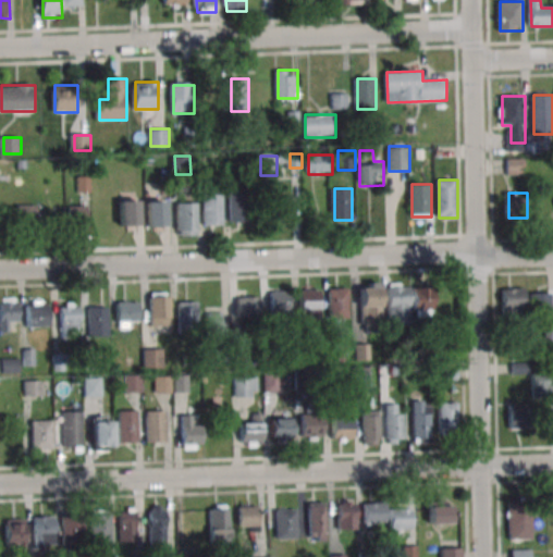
[(206,225),(224,225),(224,194),(206,194),(206,225)]
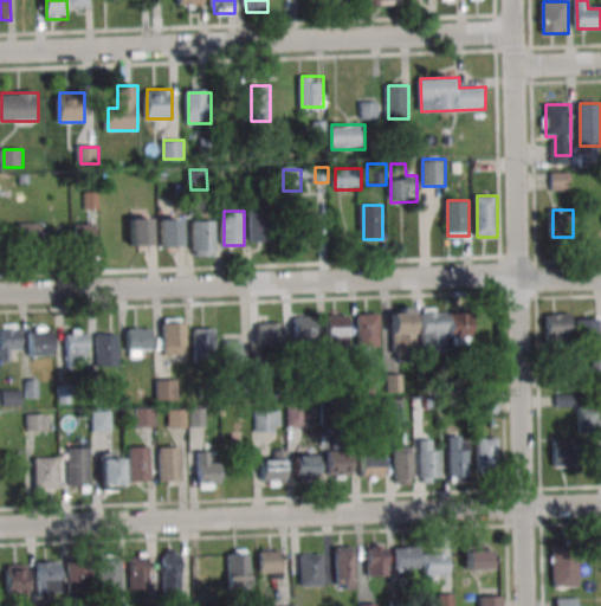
[(273,211),(253,211),(253,242),(273,242),(273,211)]
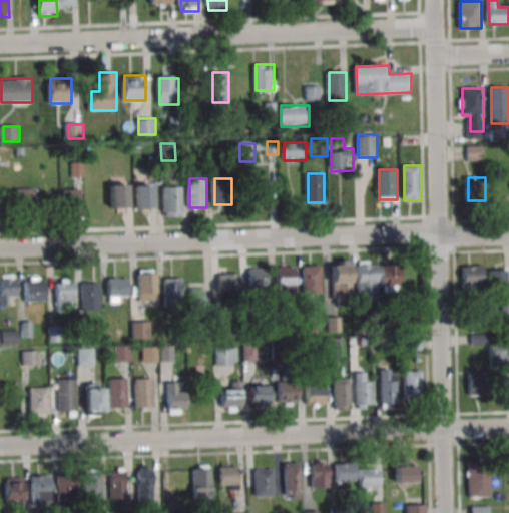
[(111,208),(129,208),(129,184),(111,184),(111,208)]
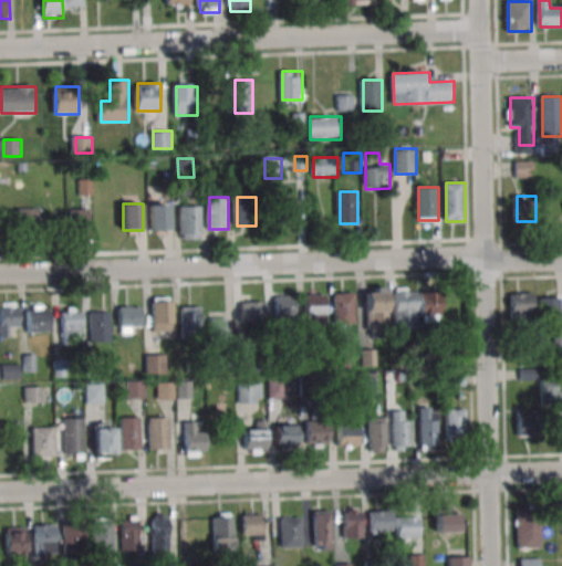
[(151,231),(170,231),(170,203),(151,203),(151,231)]
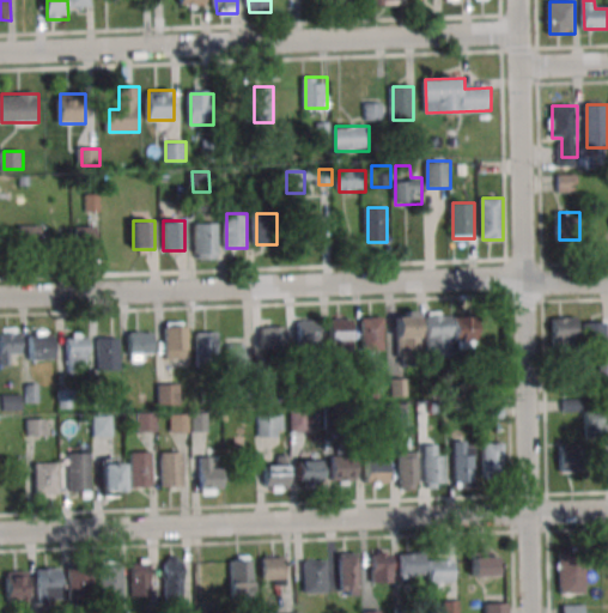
[(219,222),(198,222),(198,260),(219,260),(219,222)]
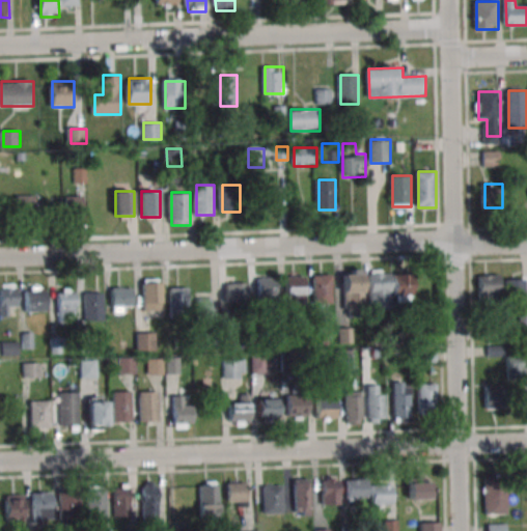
[(40,196),(20,196),(20,215),(40,215),(40,196)]
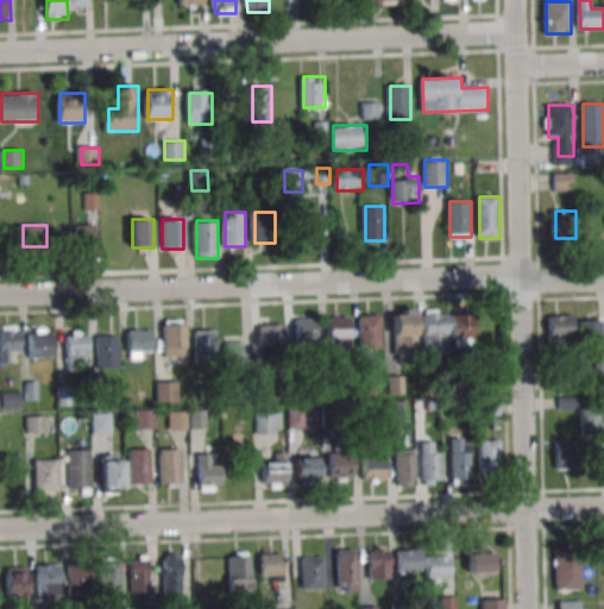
[(99,225),(77,225),(77,256),(99,256),(99,225)]
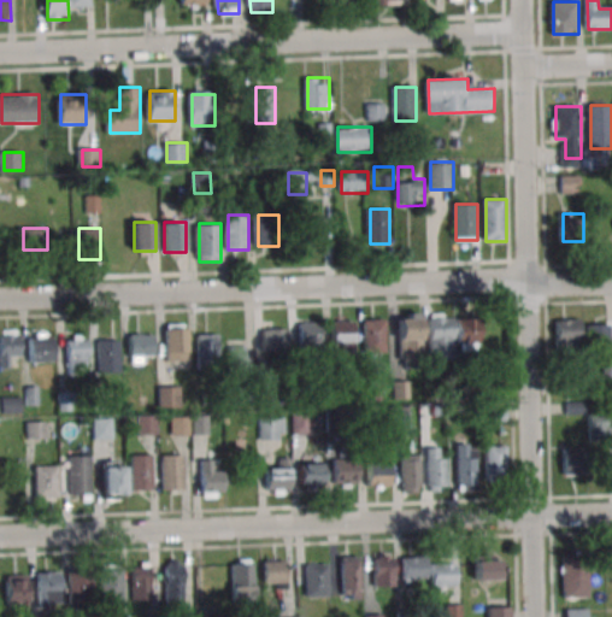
[(401,313),(401,364),(424,364),(424,313),(401,313)]
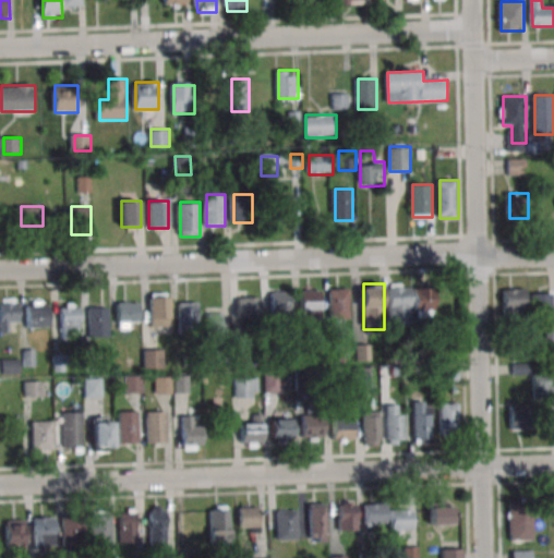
[(392,283),(392,324),(413,324),(413,283),(392,283)]
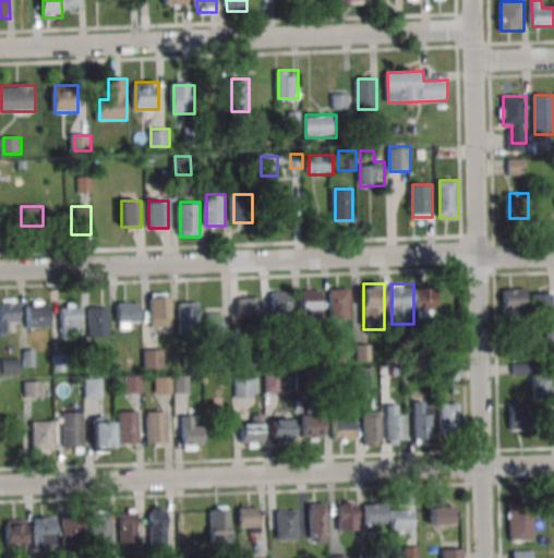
[(351,318),(351,288),(333,288),(333,318),(351,318)]
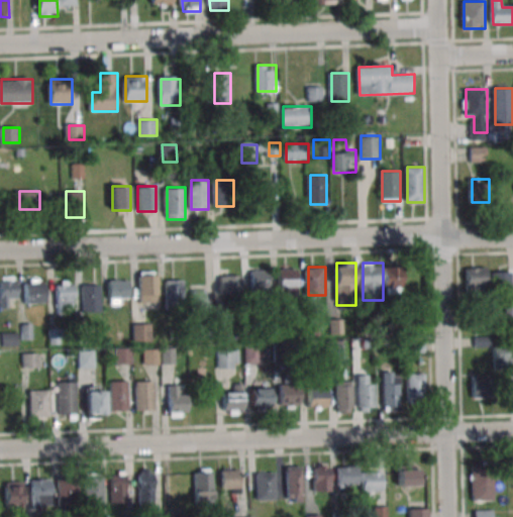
[(404,288),(404,267),(386,267),(386,288),(404,288)]
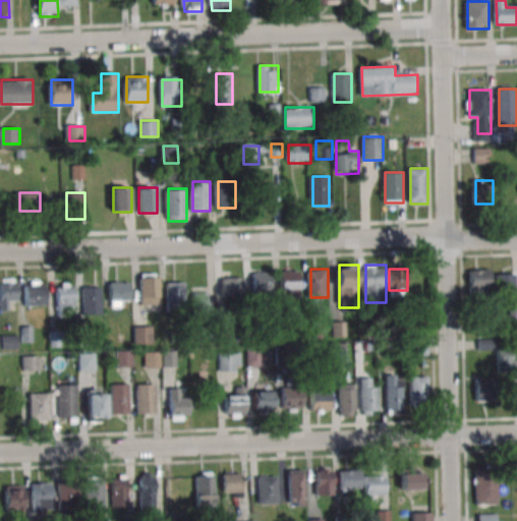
[(472,269),(472,290),(492,290),(492,269),(472,269)]
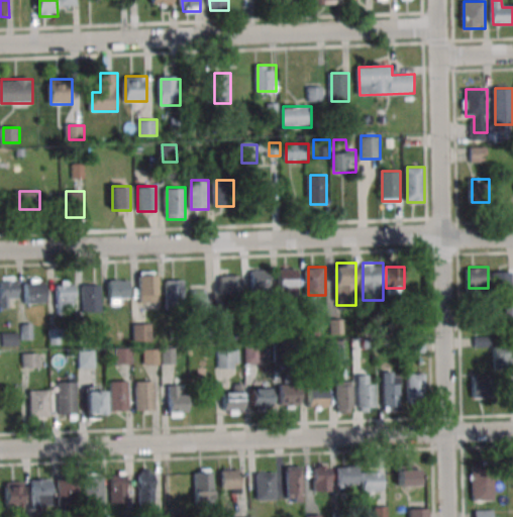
[(280,270),(280,296),(300,296),(300,270),(280,270)]
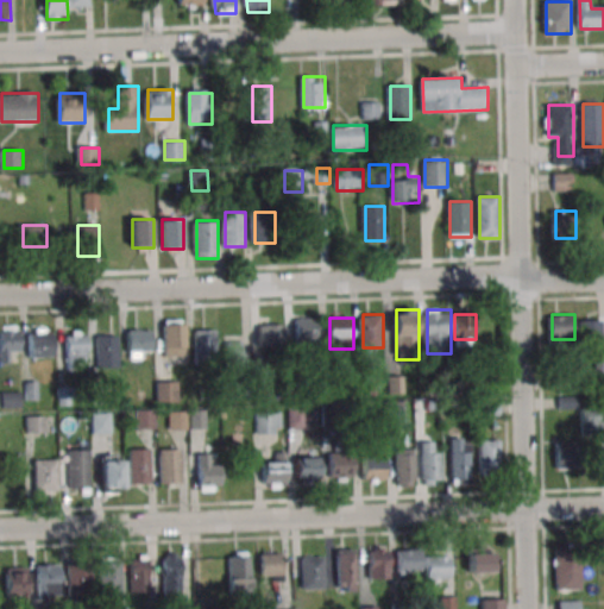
[(320,319),(299,319),(299,343),(320,343),(320,319)]
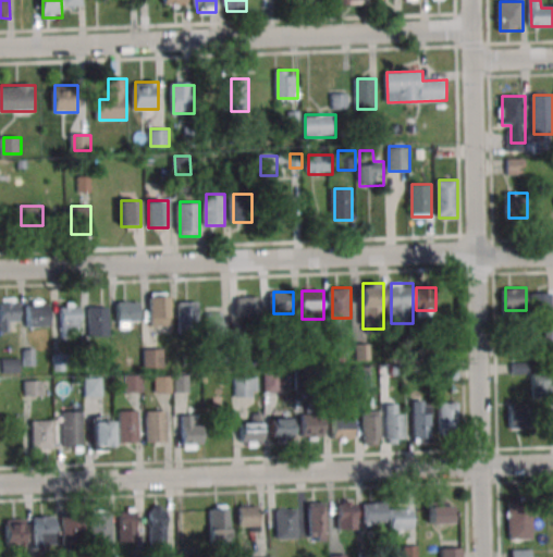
[(172,293),(152,293),(152,326),(172,326),(172,293)]
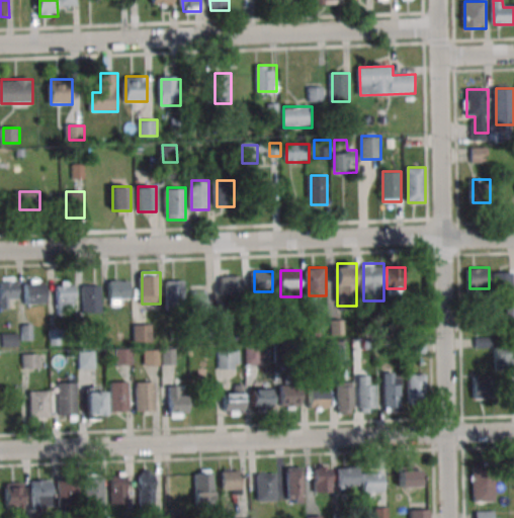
[(497,272),(497,298),(513,298),(513,272),(497,272)]
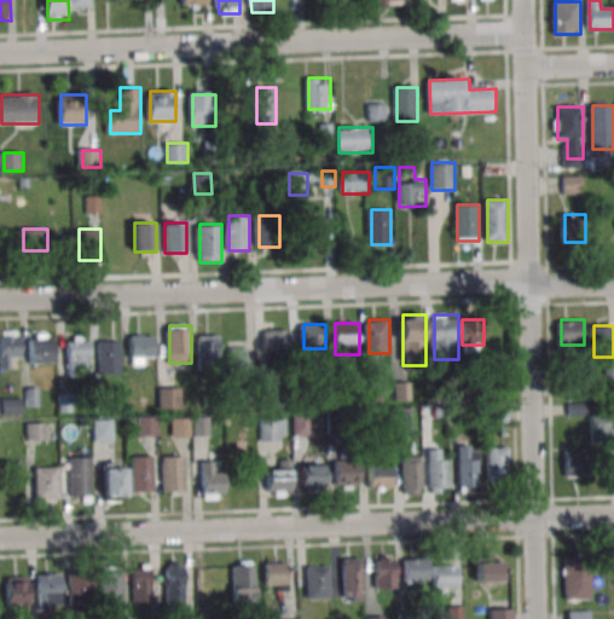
[(291,329),(266,329),(266,353),(291,353),(291,329)]
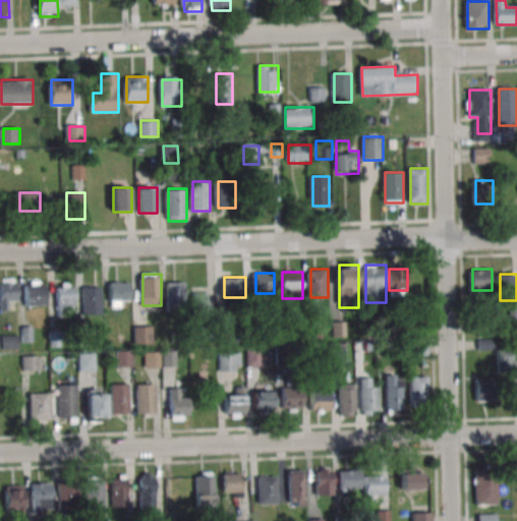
[(0,311),(9,311),(9,300),(19,300),(19,279),(0,279),(0,311)]
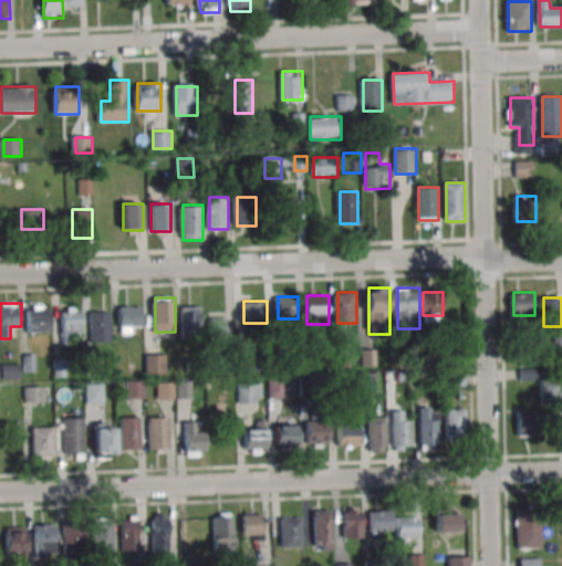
[(52,332),(52,305),(30,305),(30,332),(52,332)]
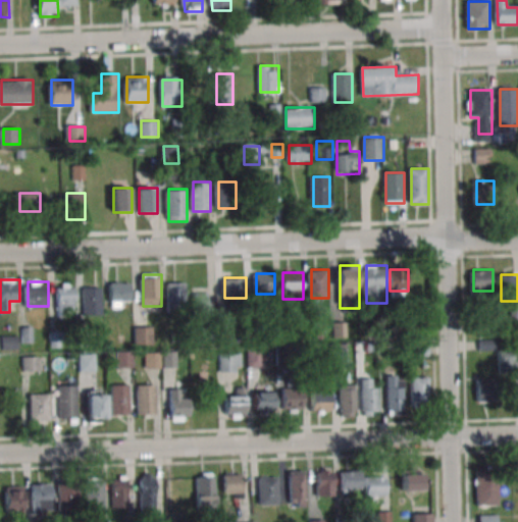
[(133,282),(113,282),(113,303),(133,303),(133,282)]
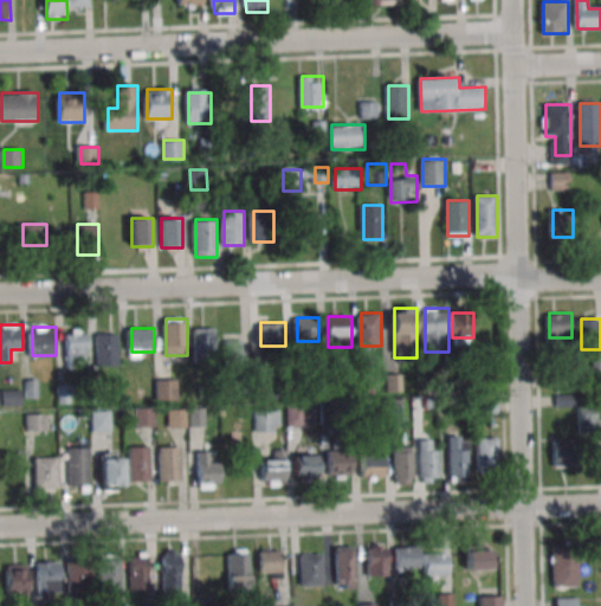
[(198,328),(198,356),(219,356),(219,328),(198,328)]
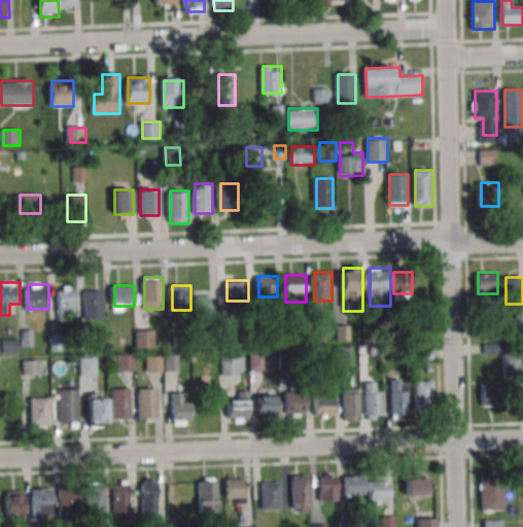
[(60,320),(77,320),(77,286),(60,286),(60,320)]
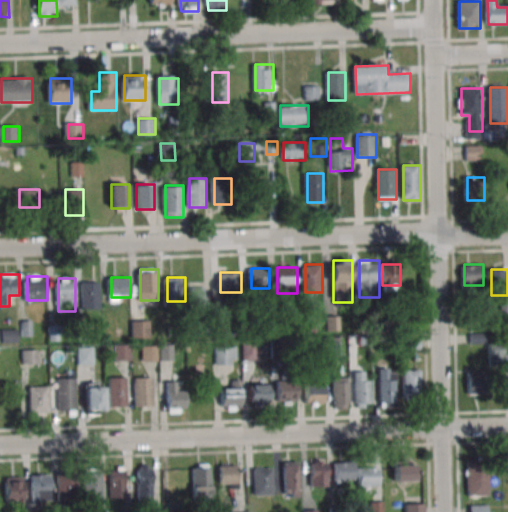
[(100,311),(100,281),(84,281),(84,311),(100,311)]
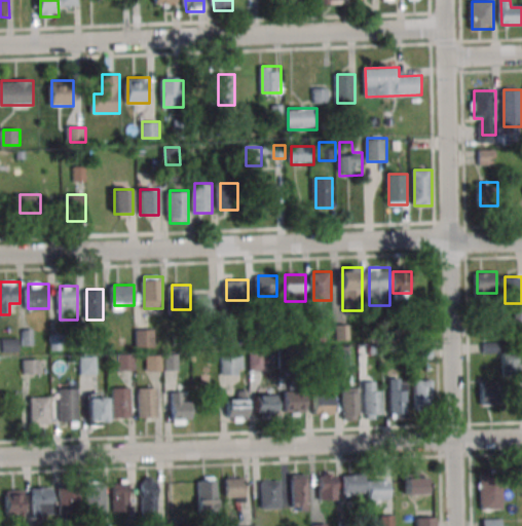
[(212,311),(212,294),(198,294),(198,311),(212,311)]
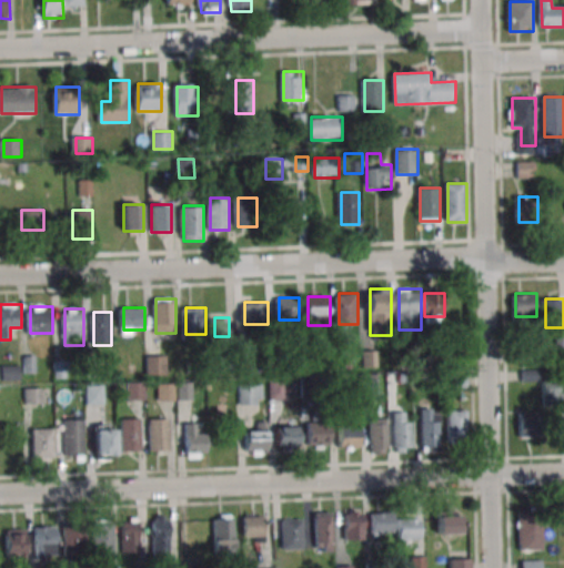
[(379,367),(379,351),(365,351),(365,367),(379,367)]
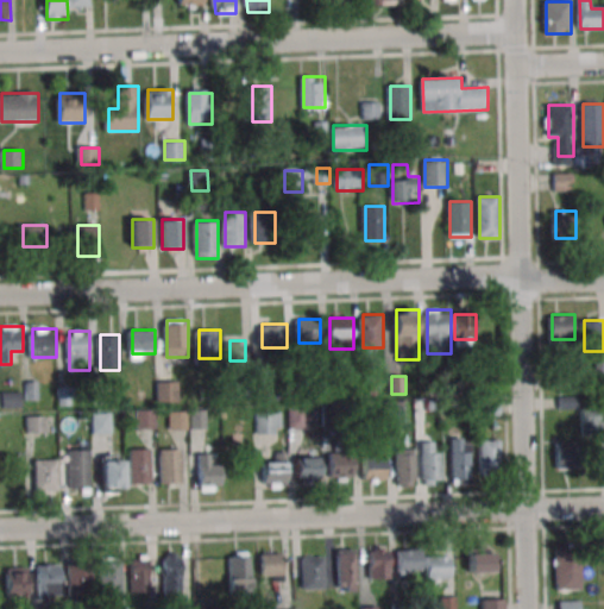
[(181,381),(159,381),(159,402),(181,402),(181,381)]
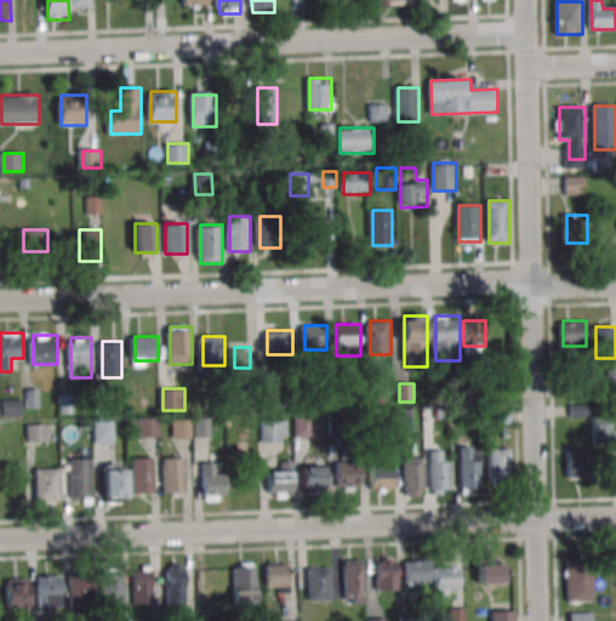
[(416,436),(416,411),(397,411),(397,436),(416,436)]
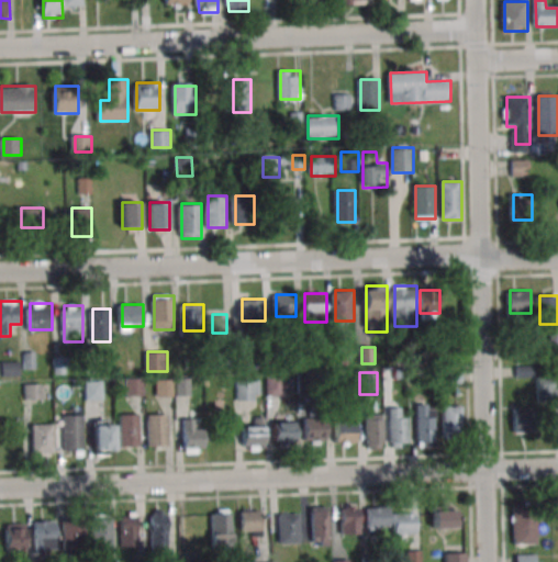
[(285,375),(269,375),(269,394),(285,394),(285,375)]
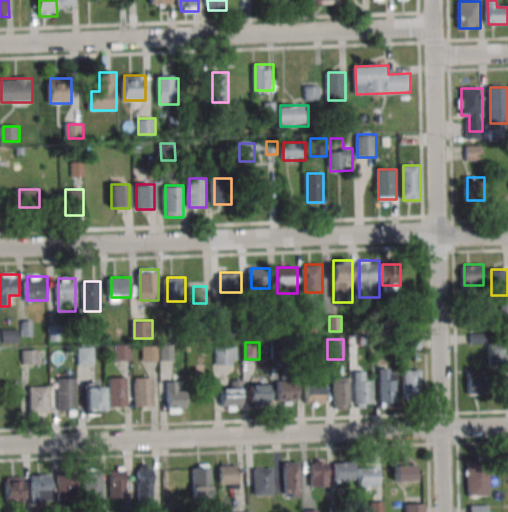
[(491,342),(491,365),(507,364),(507,342),(491,342)]
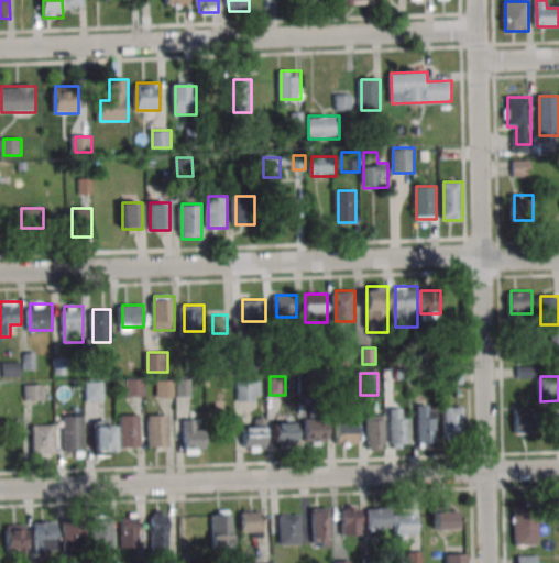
[(145,396),(145,379),(128,379),(128,396),(145,396)]
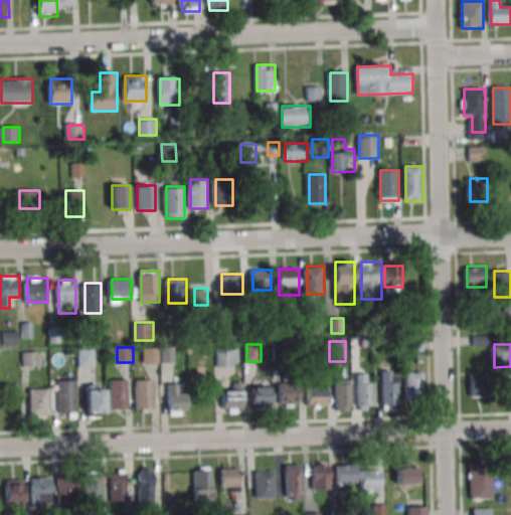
[(219,367),(240,367),(240,348),(219,348),(219,367)]
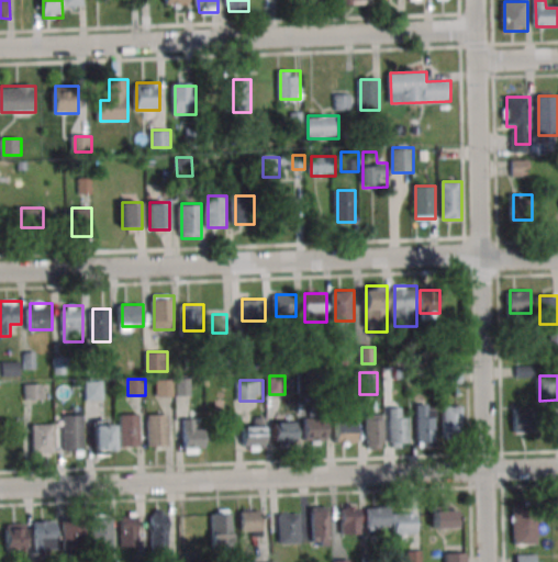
[(88,381),(88,400),(105,400),(105,381),(88,381)]
